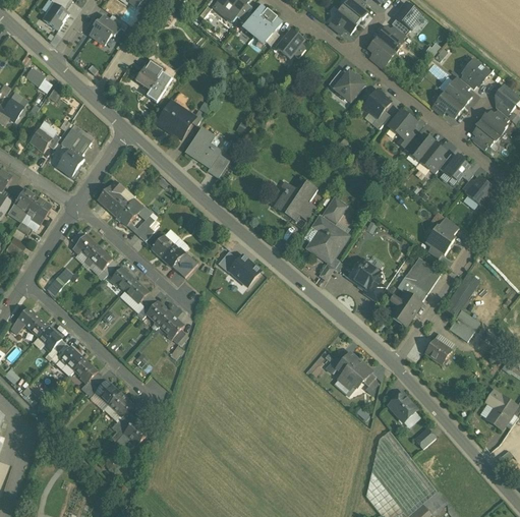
[(51,0),(54,2),(65,9),(71,0),(51,0)]
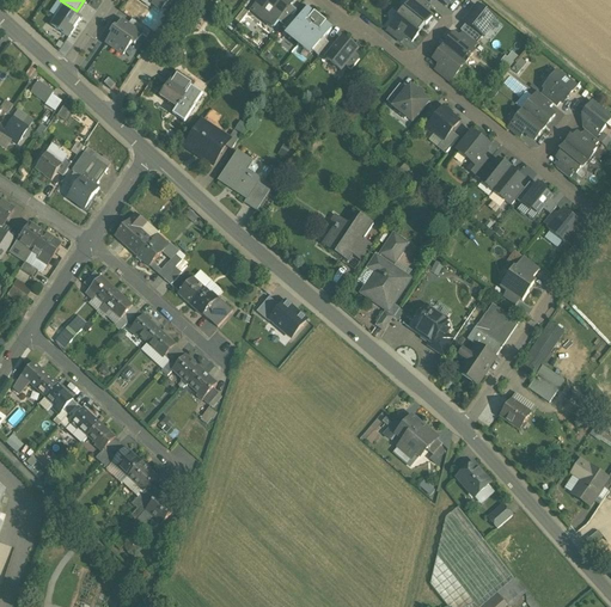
[(256,0),(251,7),(272,23),(276,17),(288,1),(289,0),(256,0)]
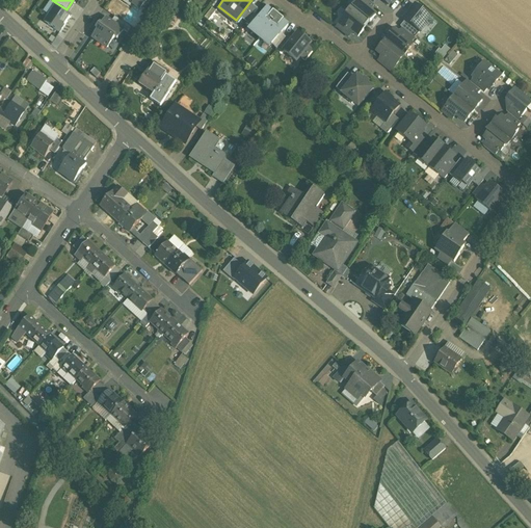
[(369,7),(361,0),(354,0),(352,3),(350,2),(347,7),(365,22),(368,18),(369,19),(374,11),(369,7)]
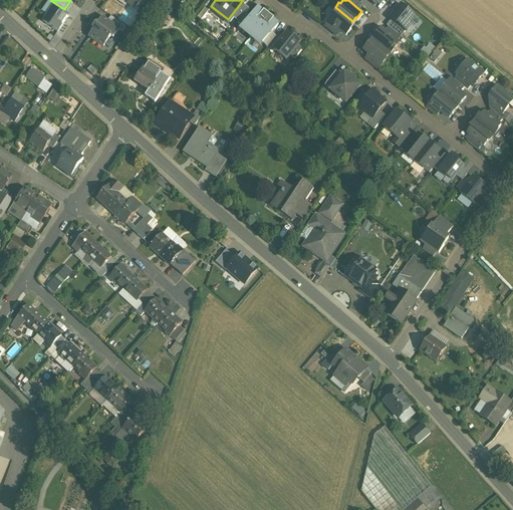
[(242,1),(232,14),(237,19),(244,10),(248,5),(242,1)]
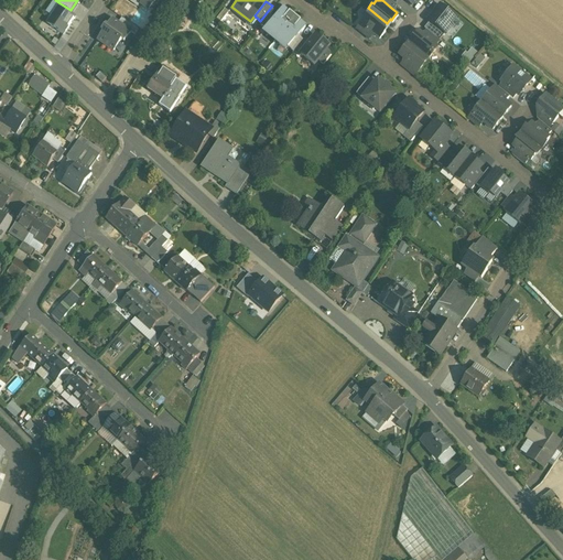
[(71,10),(58,2),(45,20),(62,31),(74,13),(71,10)]
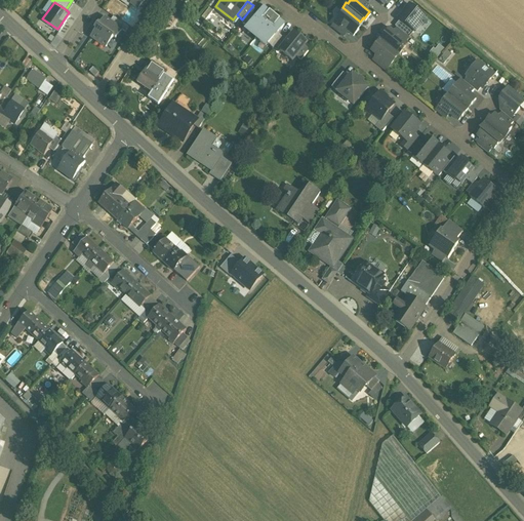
[(422,13),(408,2),(397,15),(399,16),(413,28),(419,21),(417,19),(422,13)]
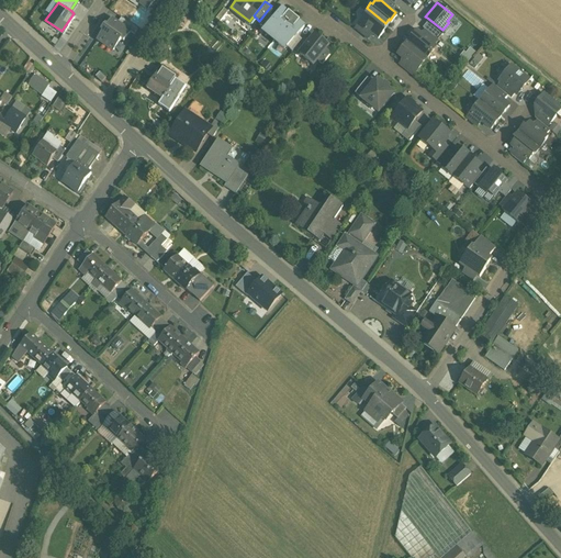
[(275,12),(272,15),(264,26),(275,35),(293,13),(288,9),(287,10),(280,6),(275,12)]
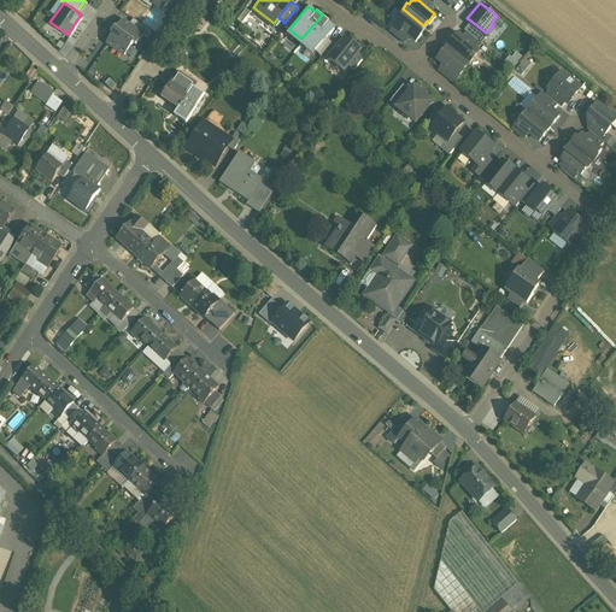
[(423,25),(403,9),(398,13),(399,15),(393,22),(408,33),(408,34),(414,39),(421,30),(420,30),(423,25)]
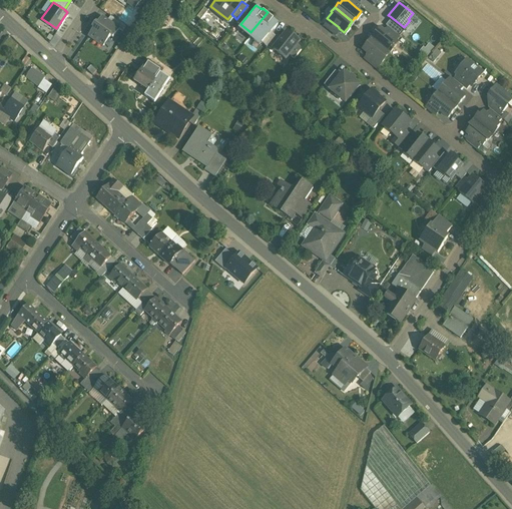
[(236,19),(235,20),(240,24),(248,14),(243,10),(236,19)]
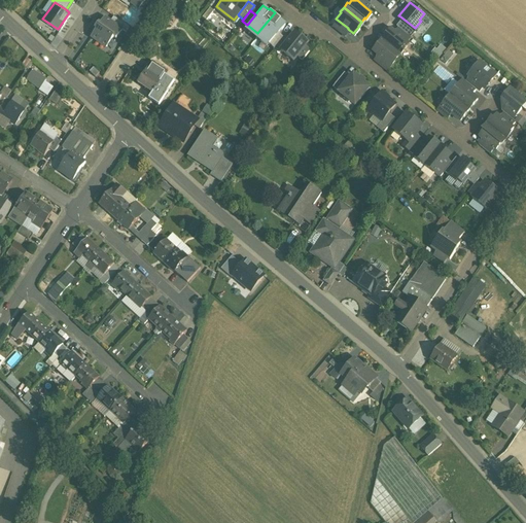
[(275,12),(257,33),(268,42),(269,41),(277,31),(284,22),(279,18),(280,16),(275,12)]
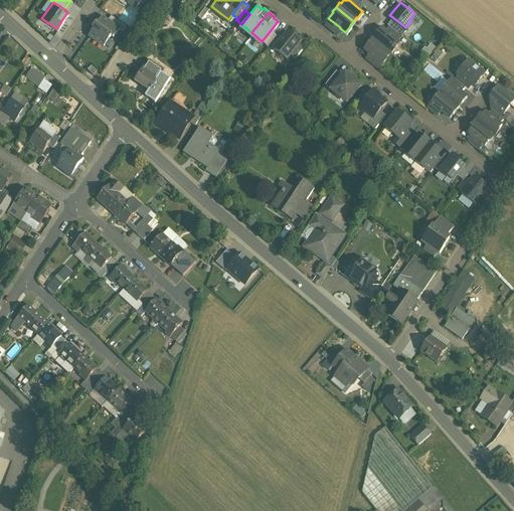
[(125,23),(110,13),(107,17),(122,28),(125,23)]
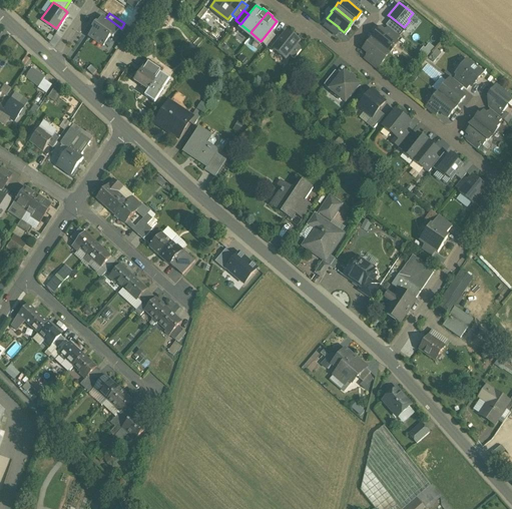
[(93,26),(88,33),(102,43),(109,32),(112,34),(118,26),(101,14),(96,21),(95,20),(92,25),(93,26)]
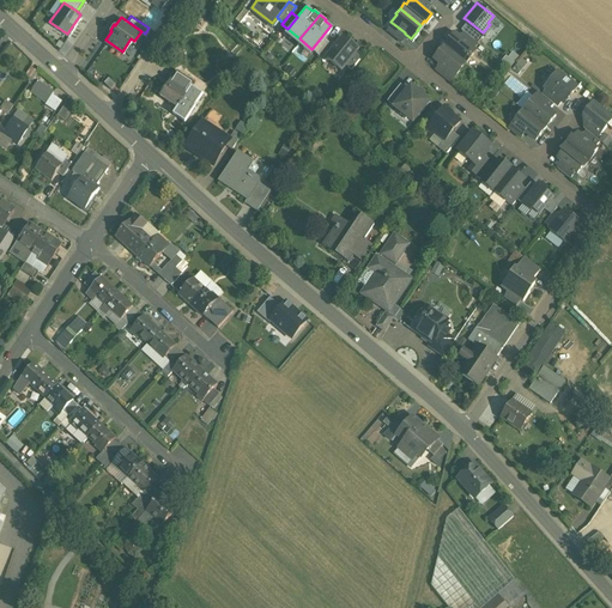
[(483,32),(466,19),(460,26),(462,29),(477,41),(483,32)]
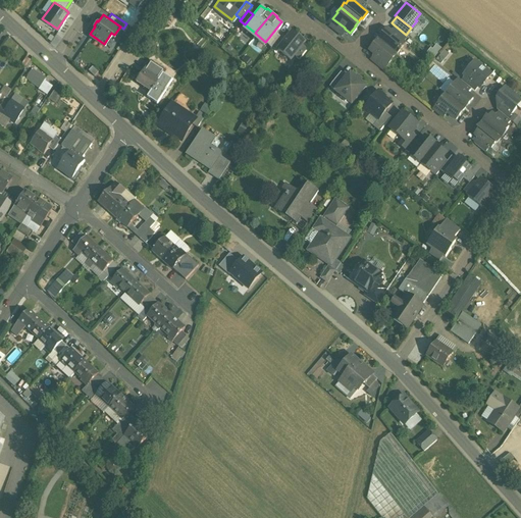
[(345,28),(332,18),(328,23),(341,33),(345,29),(345,28)]
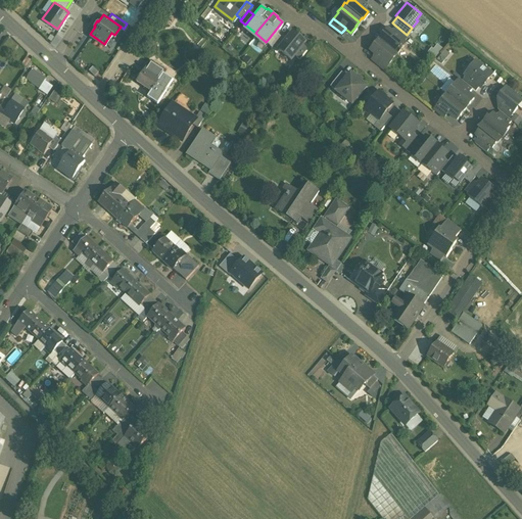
[(407,35),(394,25),(390,30),(404,40),(407,35)]
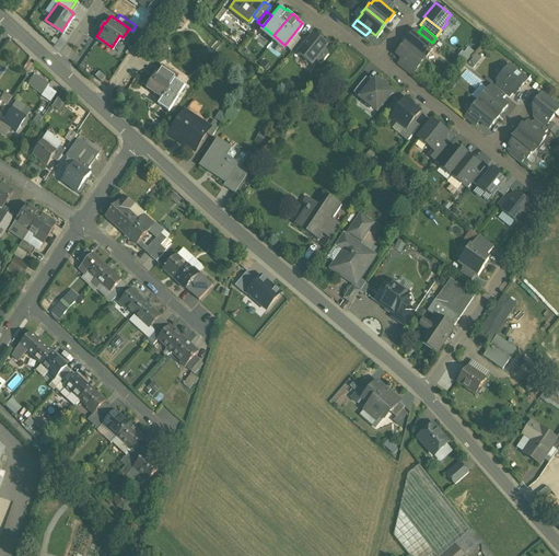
[(418,32),(414,29),(409,34),(410,35),(408,37),(406,38),(405,39),(424,55),(433,44),(418,32)]
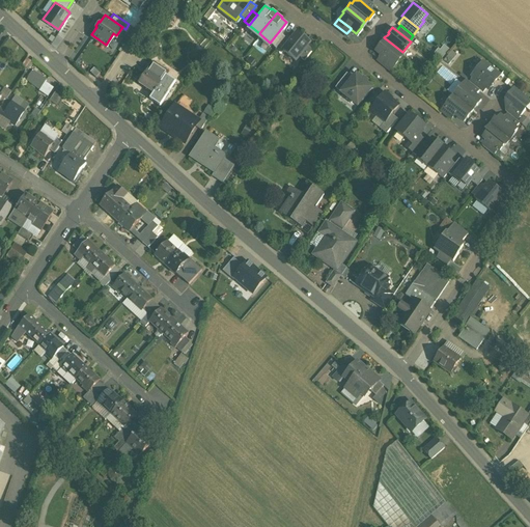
[(279,31),(271,42),(275,46),(284,34),(279,31)]
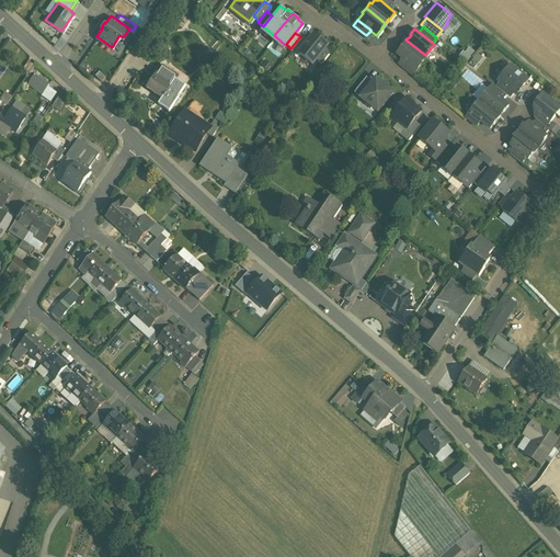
[(312,33),(298,50),(311,61),(316,57),(323,46),(326,44),(322,41),(322,40),(317,35),(316,35),(312,33)]
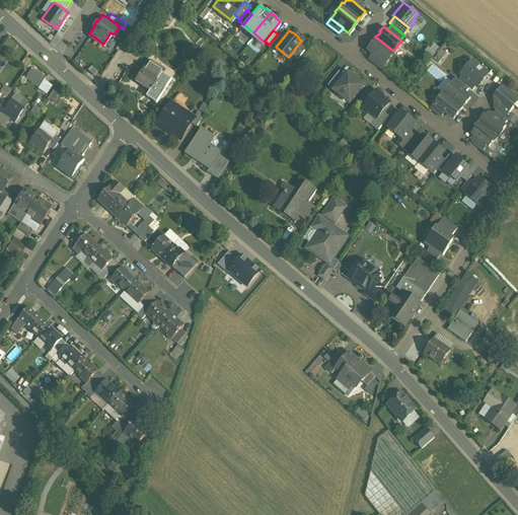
[(393,51),(375,37),(374,38),(374,40),(372,43),(371,42),(366,47),(371,52),(384,62),(393,51)]
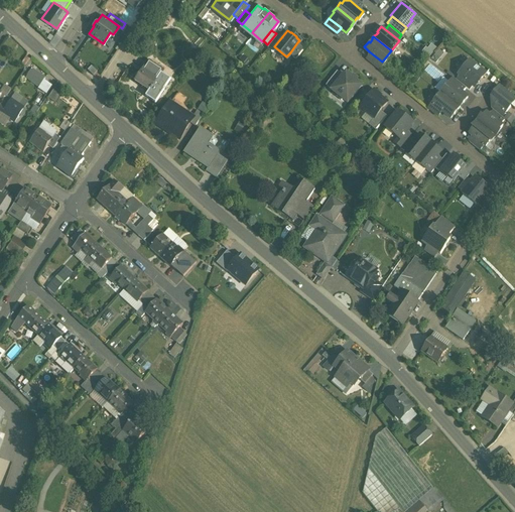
[(427,52),(434,43),(428,39),(422,49),(427,52)]
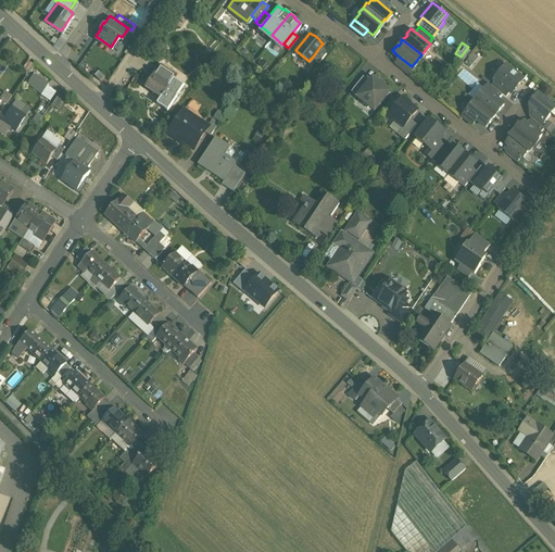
[(320,46),(313,57),(317,60),(326,50),(320,46)]
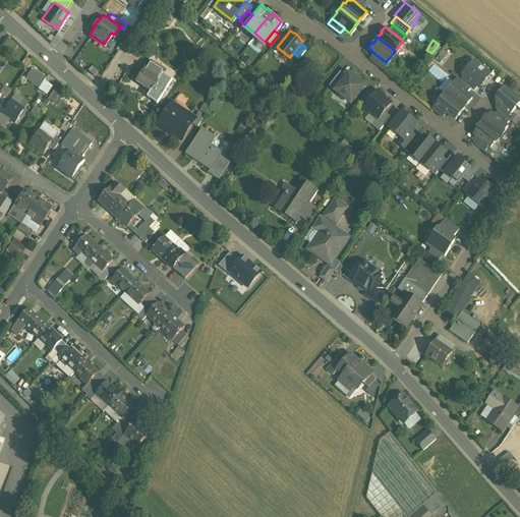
[(439,60),(446,50),(441,47),(434,56),(439,60)]
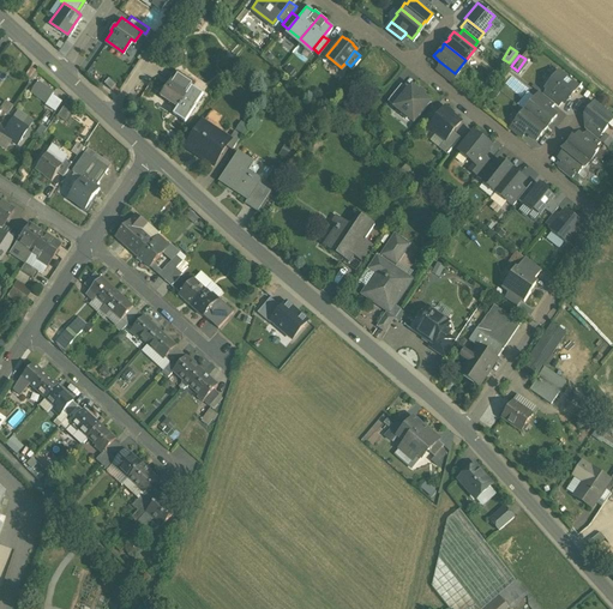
[(455,73),(439,61),(436,66),(450,79),(455,73)]
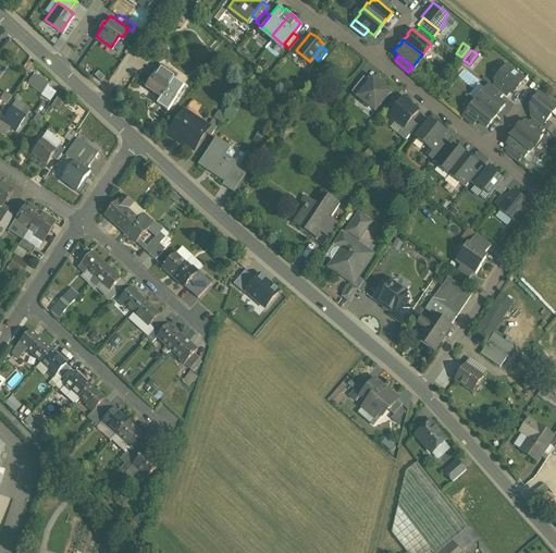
[(32,61),(27,58),(21,68),(25,71),(32,61)]
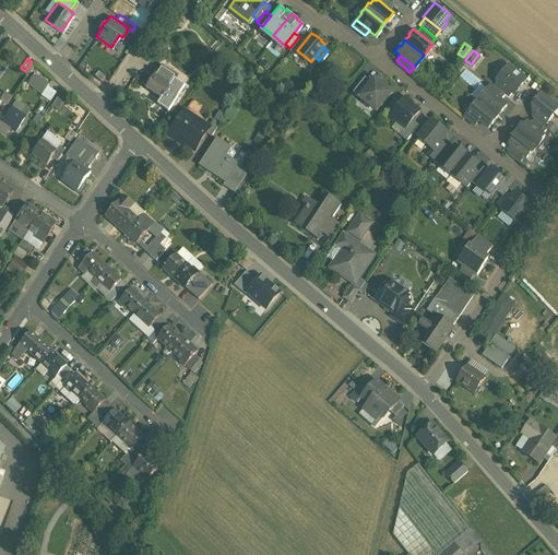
[(174,71),(162,62),(153,75),(152,74),(144,86),(161,96),(156,102),(168,109),(177,95),(177,94),(185,83),(171,75),(174,71)]
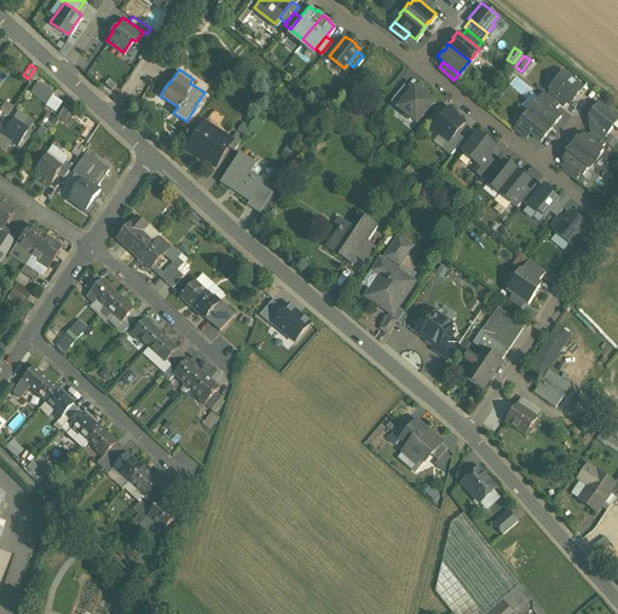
[(561,70),(549,86),(550,87),(566,100),(567,102),(573,94),(575,94),(582,86),(561,70)]
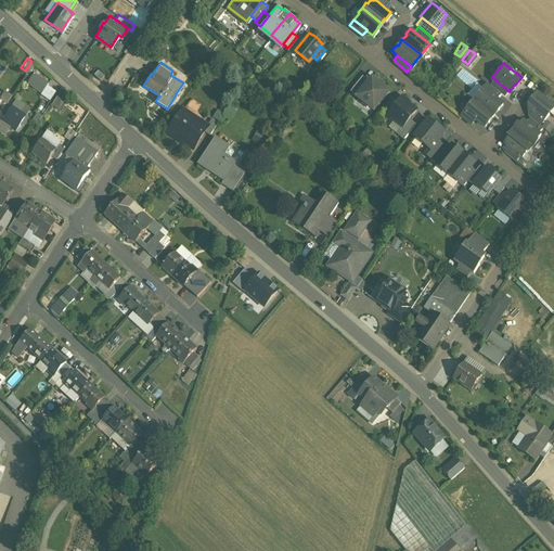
[(98,68),(93,73),(100,78),(103,74),(98,68)]
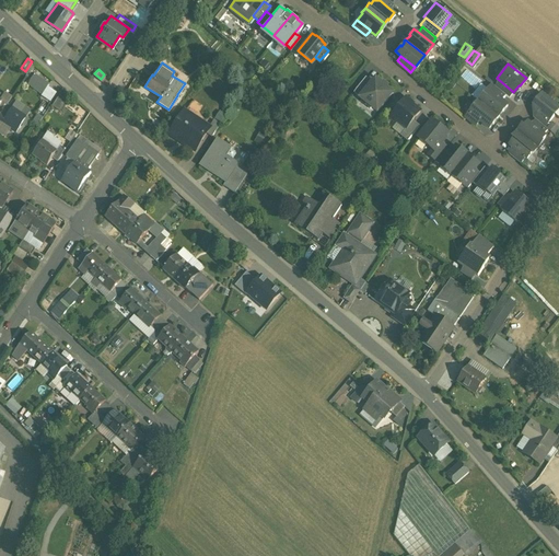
[(47,81),(34,71),(27,81),(42,90),(47,81)]
